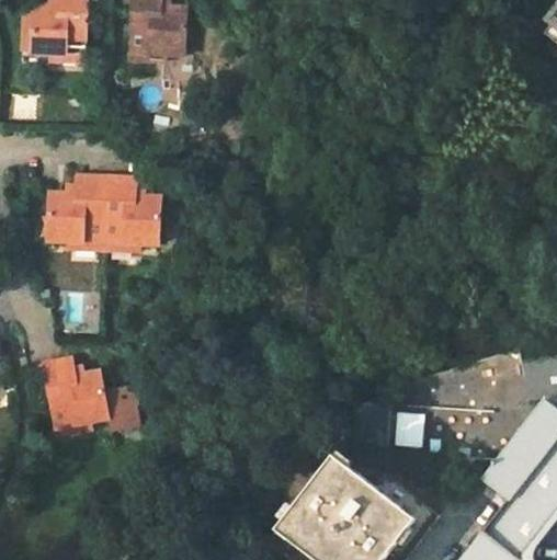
[(31,61),(87,60),(87,0),(55,0),(56,13),(31,13),(31,61)]
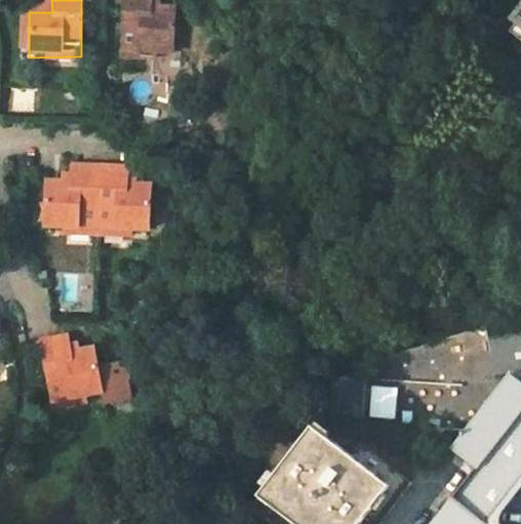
[(122,0),(121,57),(175,58),(176,13),(152,13),(152,0),(122,0)]
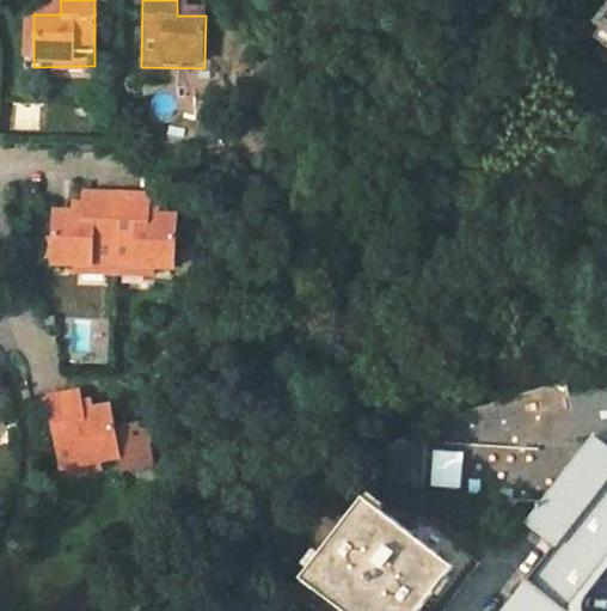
[(606,1),(592,22),(606,34),(606,1)]
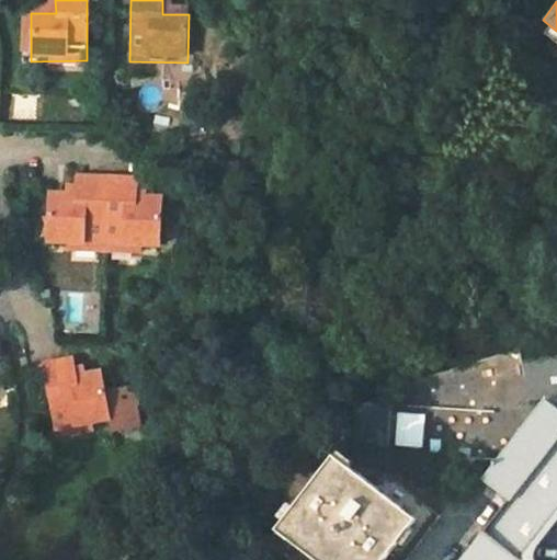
[(48,247),(159,254),(162,206),(137,204),(138,186),(76,183),(76,202),(50,200),(48,247)]
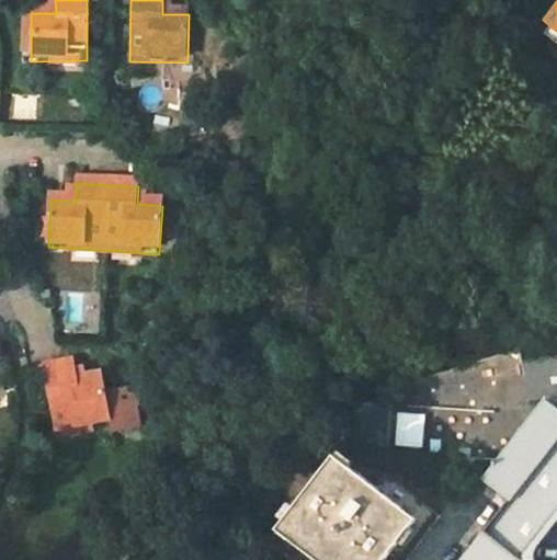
[(531,399),(556,398),(556,352),(526,361),(522,347),(413,380),(406,403),(446,408),(531,399)]
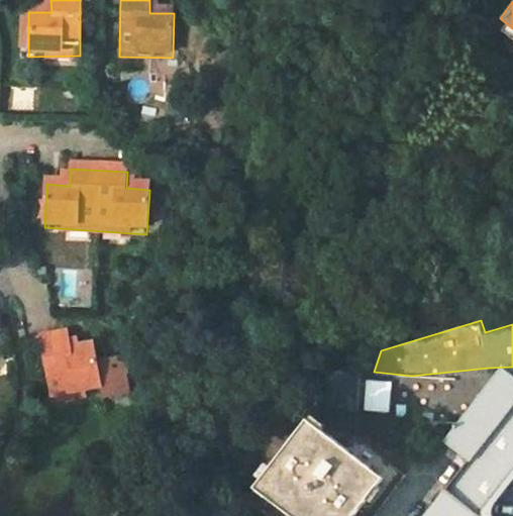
[(54,404),(103,396),(105,407),(128,403),(125,383),(131,382),(128,363),(99,367),(96,351),(75,355),(73,340),(43,345),(54,404)]
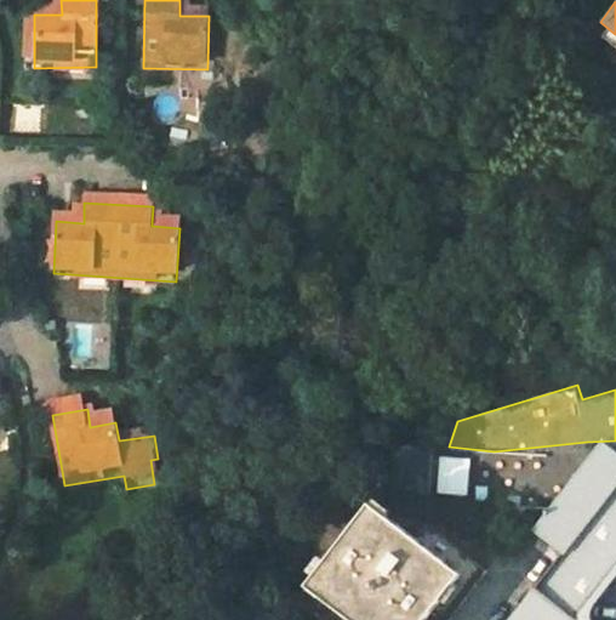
[(428,444),(388,442),(388,447),(380,494),(417,504),(428,444)]
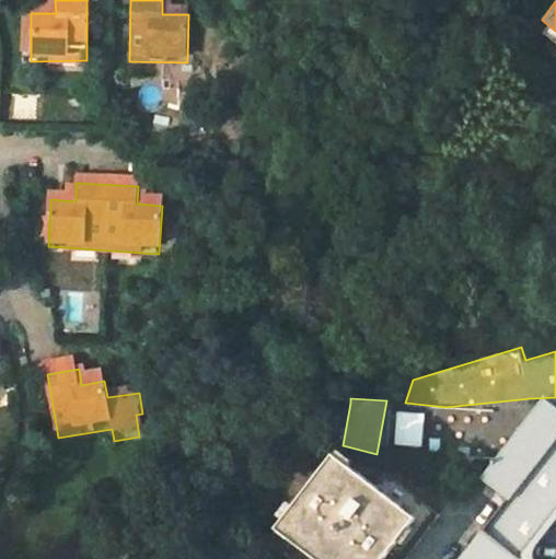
[(517,558),(514,557),(555,502),(555,400),(530,402),(472,477),(497,497),(450,558),(517,558)]
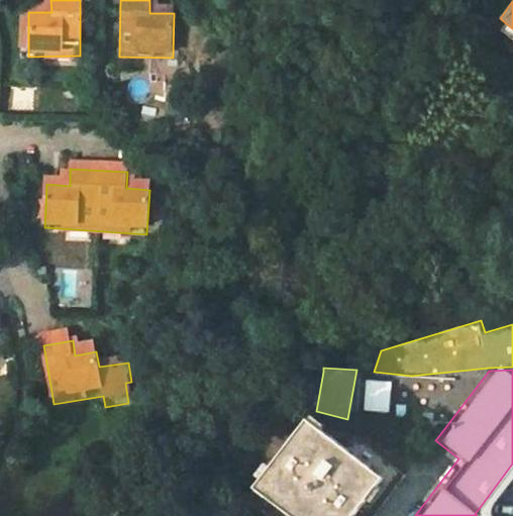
[(339,445),(302,416),(240,496),(266,515),(365,515),(400,471),(349,433),(339,445)]
